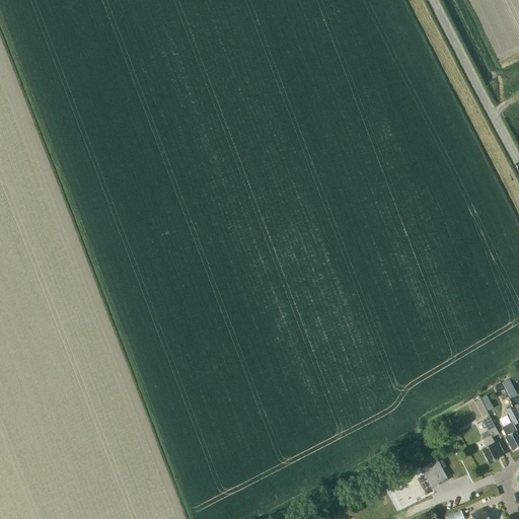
[(518,430),(517,431),(514,425),(518,422),(518,414),(514,405),(512,406),(511,404),(506,408),(507,410),(506,410),(512,422),(502,428),(507,437),(506,437),(513,451),(518,447),(518,430)]
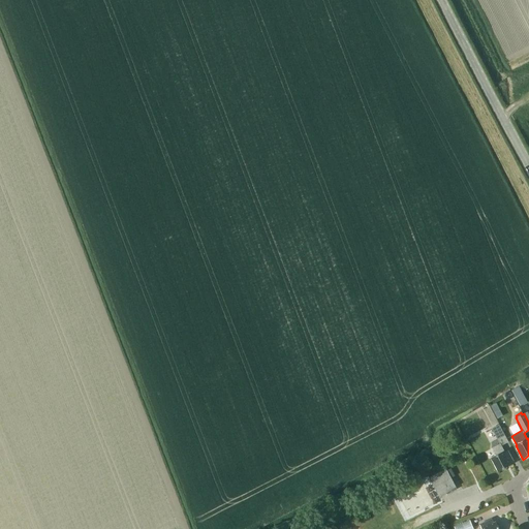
[(507,443),(499,427),(492,430),(500,445),(501,446),(507,443)]
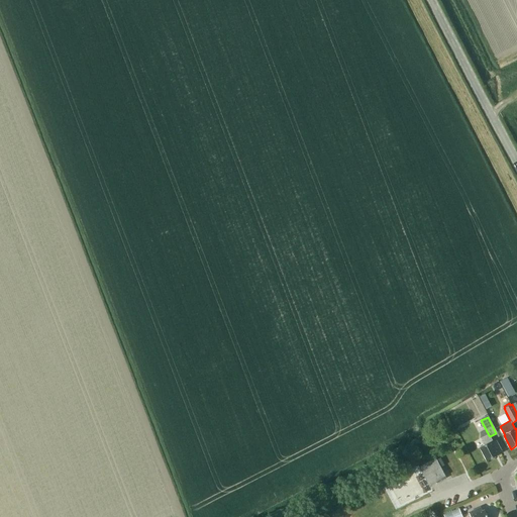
[(492,442),(490,436),(489,435),(481,439),(485,446),(481,448),(488,461),(498,456),(497,453),(501,452),(495,440),(492,442)]
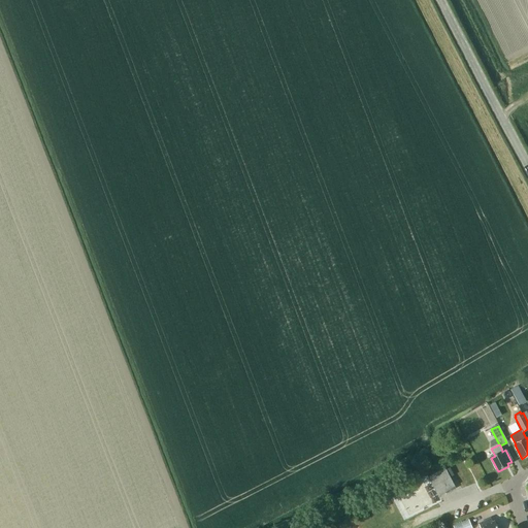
[(428,476),(438,496),(446,492),(447,493),(456,488),(446,467),(428,476)]
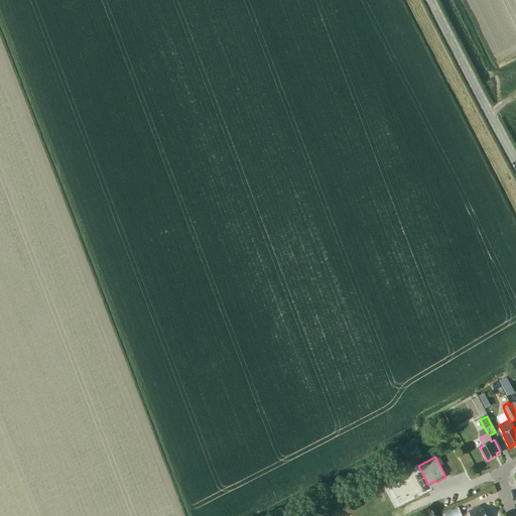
[(461,515),(458,507),(443,513),(443,515),(461,515)]
